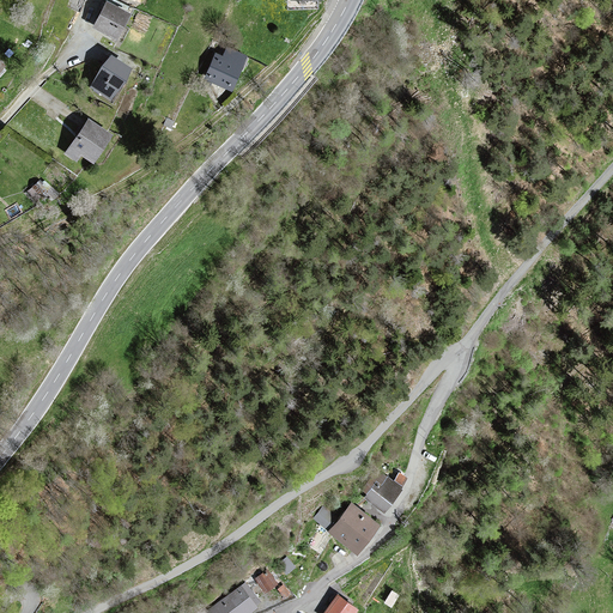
[(108,2),(95,26),(116,38),(129,14),(108,2)]
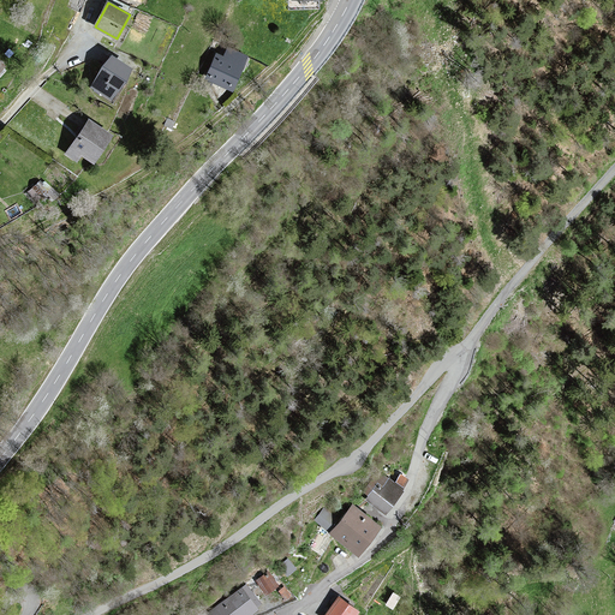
[(218,54),(207,78),(232,90),(248,57),(230,49),(225,58),(218,54)]
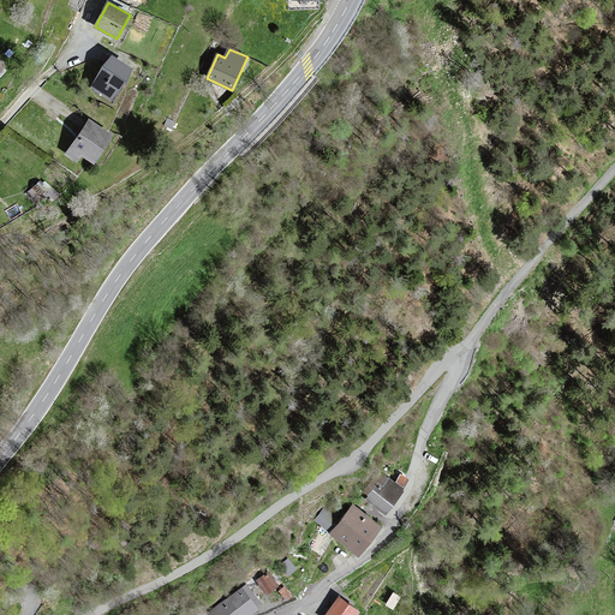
[(131,69),(113,57),(94,87),(112,99),(131,69)]
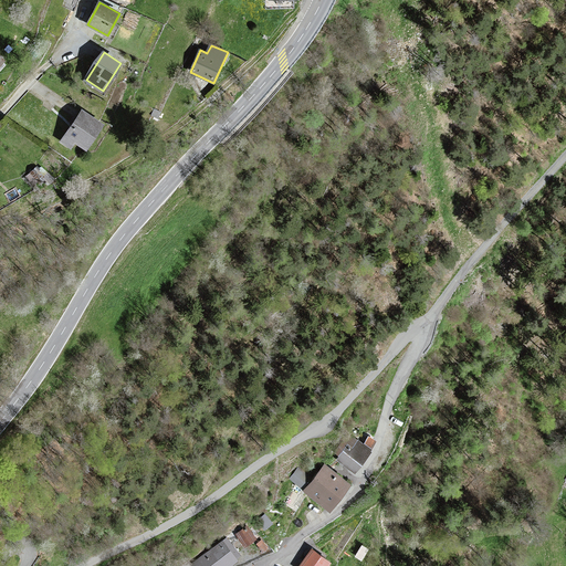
[(84,112),(62,142),(71,147),(76,142),(86,148),(103,125),(84,112)]
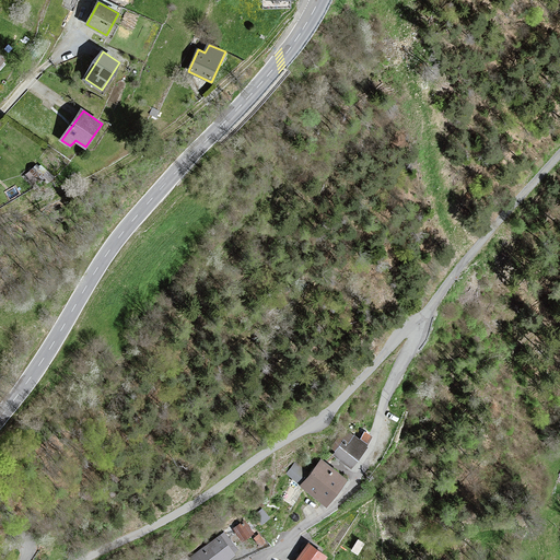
[(343,439),(334,454),(350,466),(370,436),(365,433),(361,440),(354,436),(350,442),(343,439)]
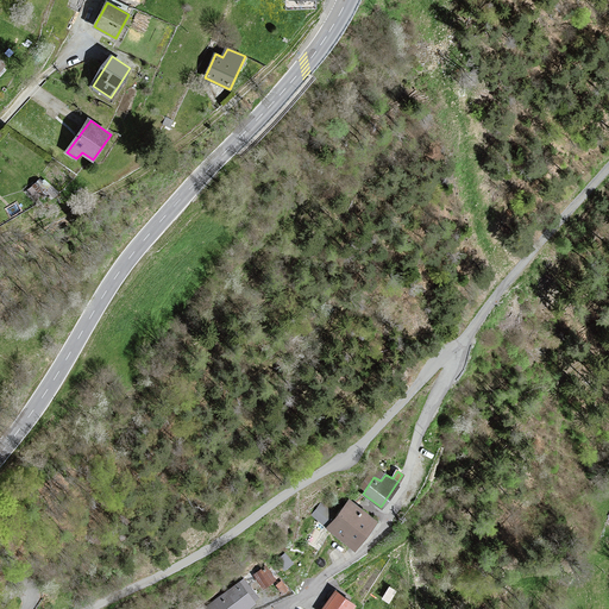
[(328,528),(353,548),(376,521),(351,501),(338,516),(322,504),(314,515),(328,528)]
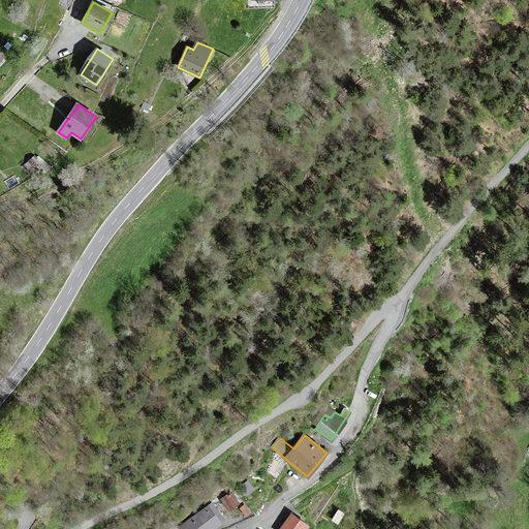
[(230,492),(221,499),(229,510),(240,504),(230,492)]
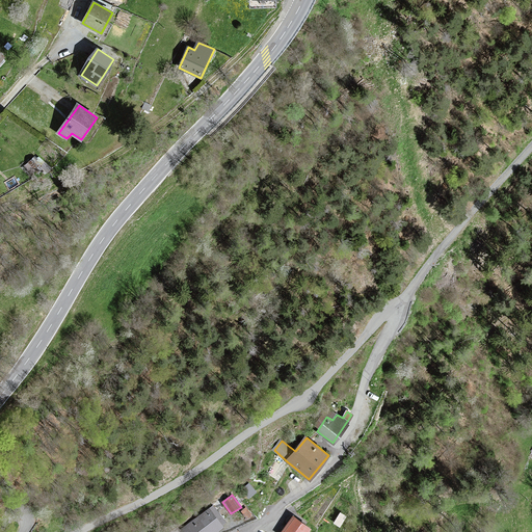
[(213,507),(178,531),(215,531),(222,527),(220,524),(223,522),(213,507)]
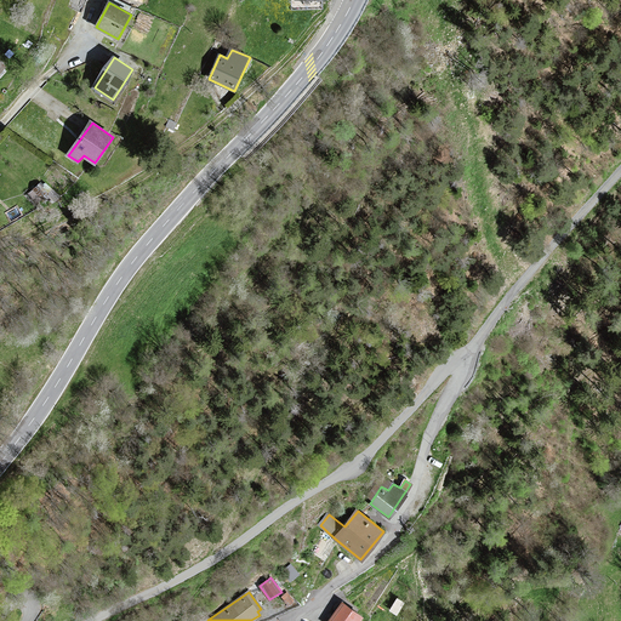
[(405,602),(397,598),(389,610),(398,615),(405,602)]
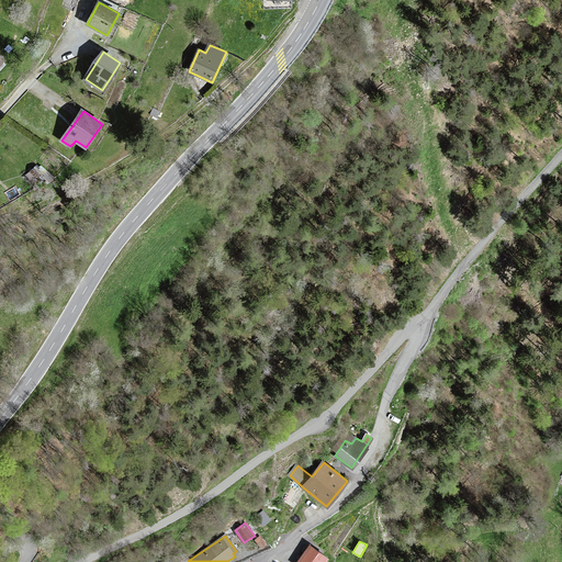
[(327,561),(329,559),(310,544),(298,561),(327,561)]
